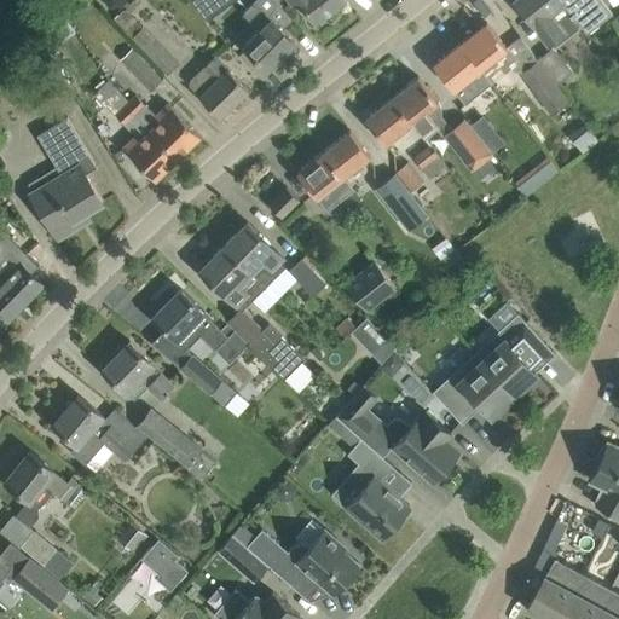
[(138,0),(133,0),(114,19),(168,74),(179,63),(129,13),(142,3),(138,0)]
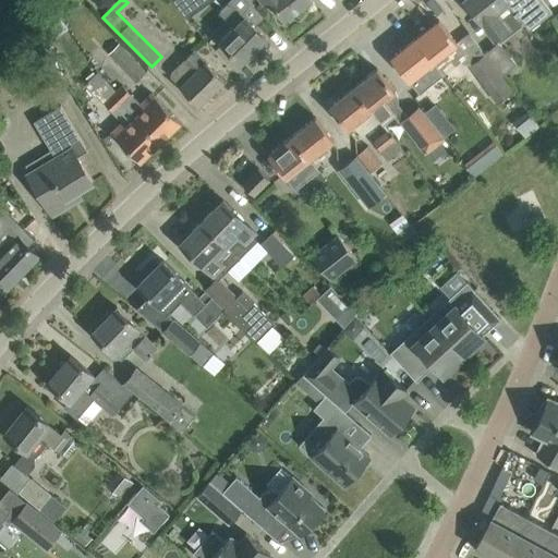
[(172,0),(186,19),(202,8),(196,0),(172,0)]
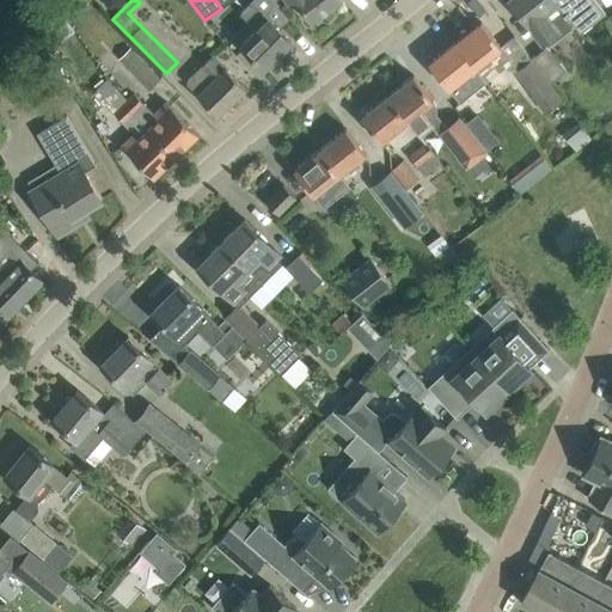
[(292,42),(279,29),(289,18),(280,8),(275,4),(270,0),(255,0),(240,14),(257,30),(242,46),(264,69),(268,66),(271,68),(282,56),(280,54),(292,42)]
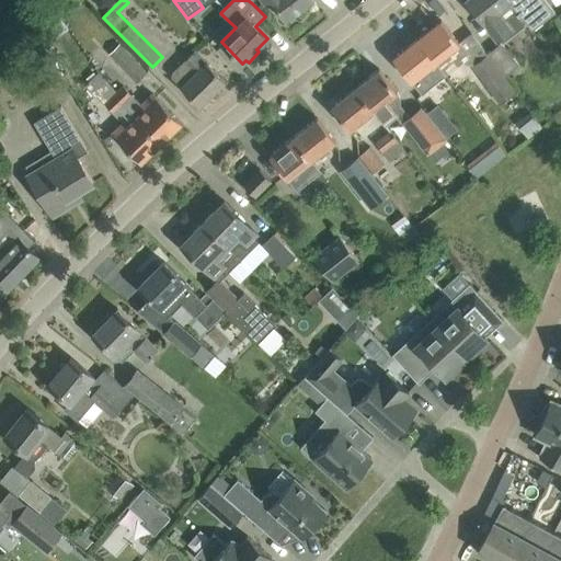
[(261,0),(264,3),(266,0),(268,0),(285,22),(313,0),(248,0),(252,3),(254,1),(256,4),(260,0),(261,0)]
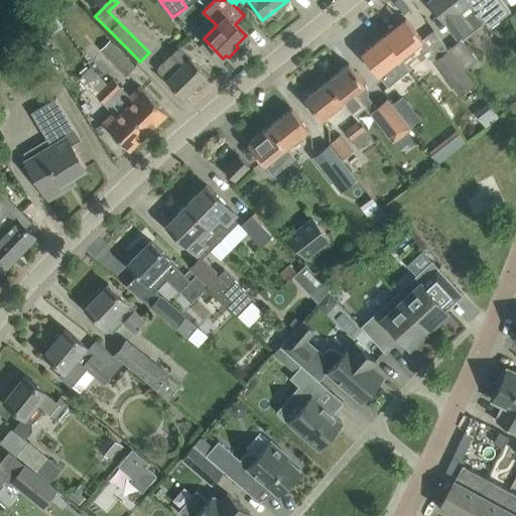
[(428,0),(441,16),(445,20),(456,33),(479,15),(489,29),(510,12),(500,0),(469,0),(468,0),(428,0)]
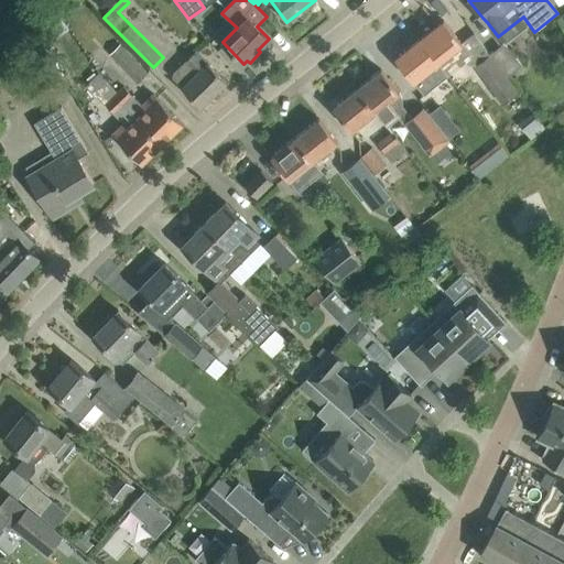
[(444,21),(420,40),(437,63),(448,75),(465,62),(463,58),(469,53),(461,43),(457,38),(444,21)]
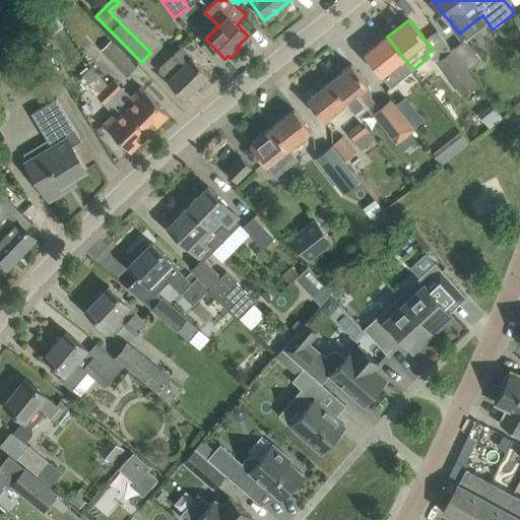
[(387,37),(365,54),(377,70),(381,75),(390,87),(413,69),(403,58),(387,37)]
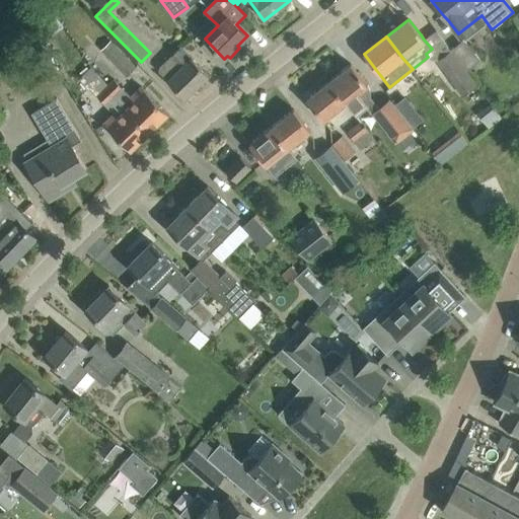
[(463,39),(451,50),(467,70),(480,60),(463,39)]
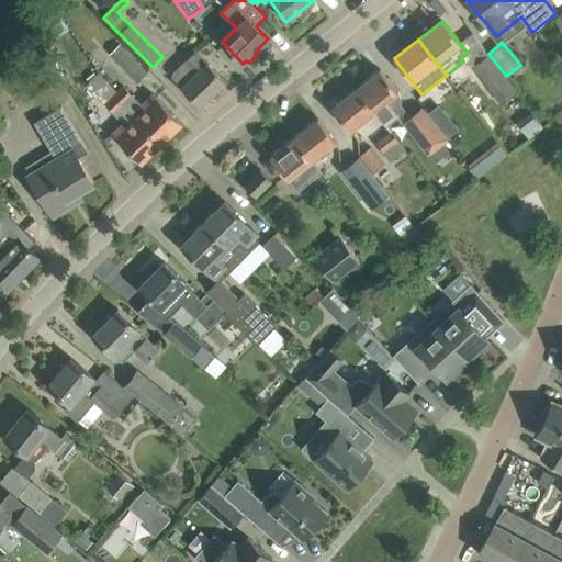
[(120,44),(110,54),(137,82),(147,72),(120,44)]
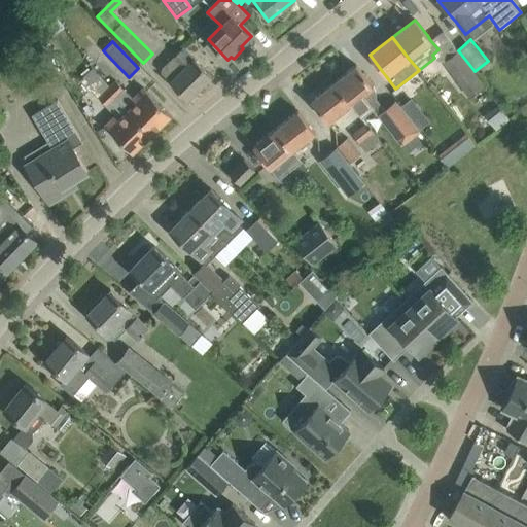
[(211,76),(197,61),(195,59),(194,59),(183,47),(172,58),(163,67),(161,72),(187,100),(211,76)]
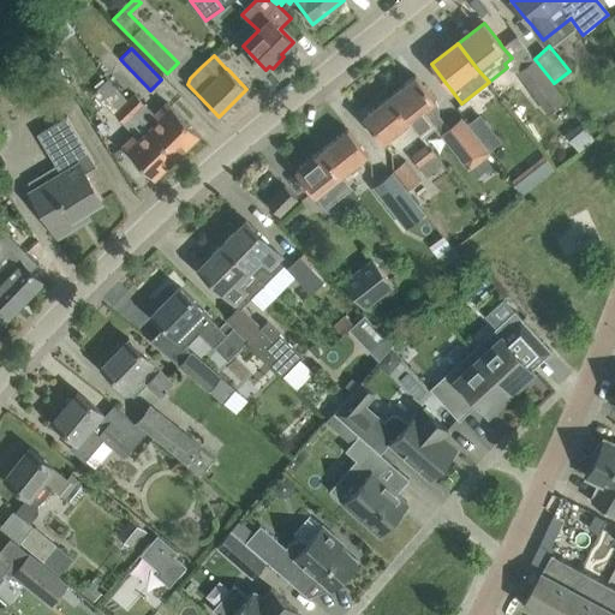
[(517,71),(547,114),(566,101),(535,59),(517,71)]
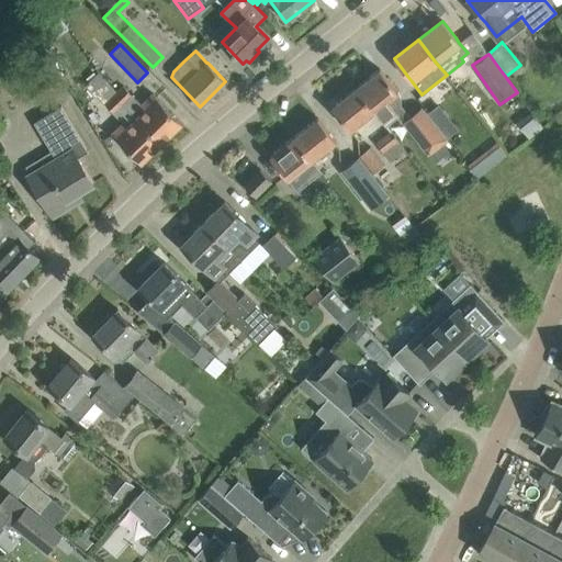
[(380,69),(356,89),(373,111),(385,126),(386,125),(386,124),(396,116),(397,117),(402,124),(407,120),(409,117),(409,116),(400,105),(401,100),(400,97),(397,92),(393,87),(380,69)]
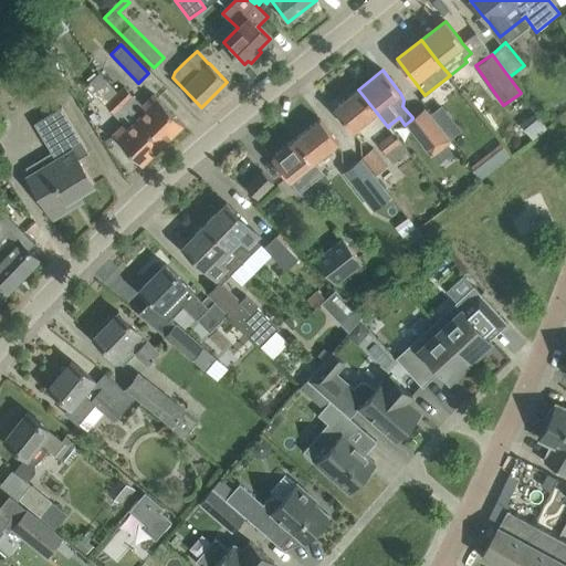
[(163,145),(182,124),(154,95),(143,106),(123,86),(115,93),(116,94),(114,95),(163,145)]
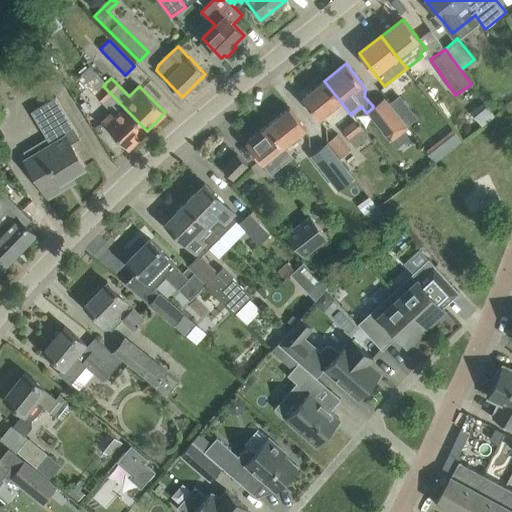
[(324,81),(302,98),(314,114),(318,119),(340,101),(324,81)]
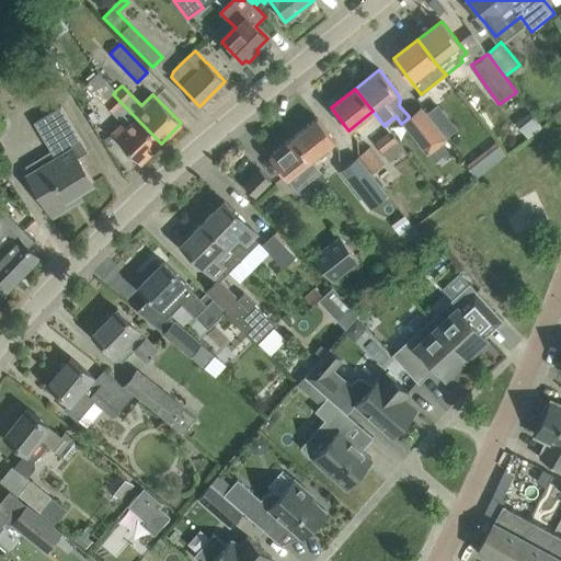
[(140,163),(161,144),(113,94),(104,103),(124,123),(112,134),(140,163)]
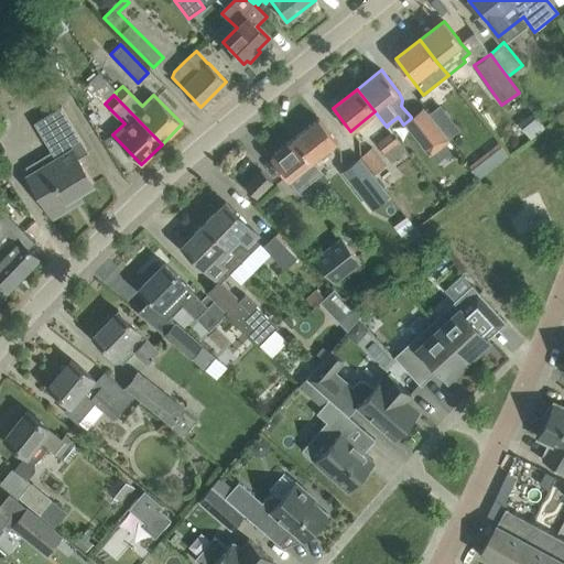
[(28,176),(52,217),(82,199),(77,193),(94,183),(78,159),(88,152),(61,107),(34,122),(56,160),(28,176)]
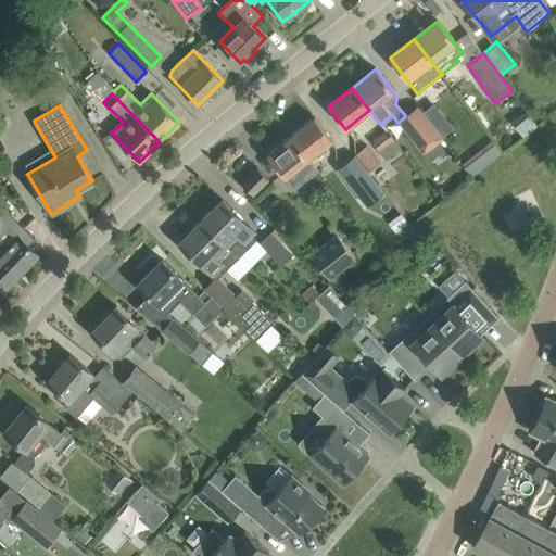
[(405,116),(403,118),(420,139),(415,142),(414,143),(424,155),(443,140),(442,138),(433,128),(422,113),(417,106),(405,115),(405,116)]
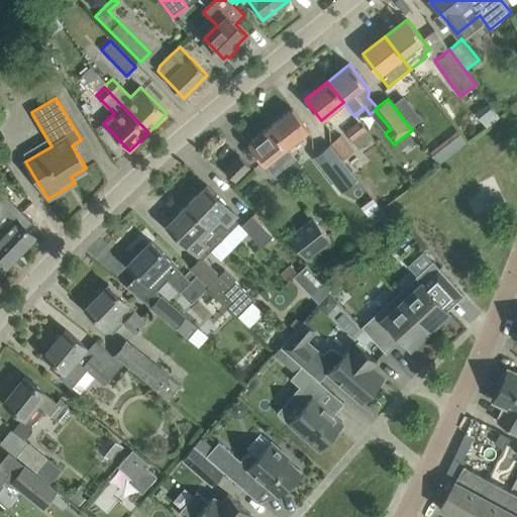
[(292,109),(270,126),(287,147),(309,130),(292,109)]
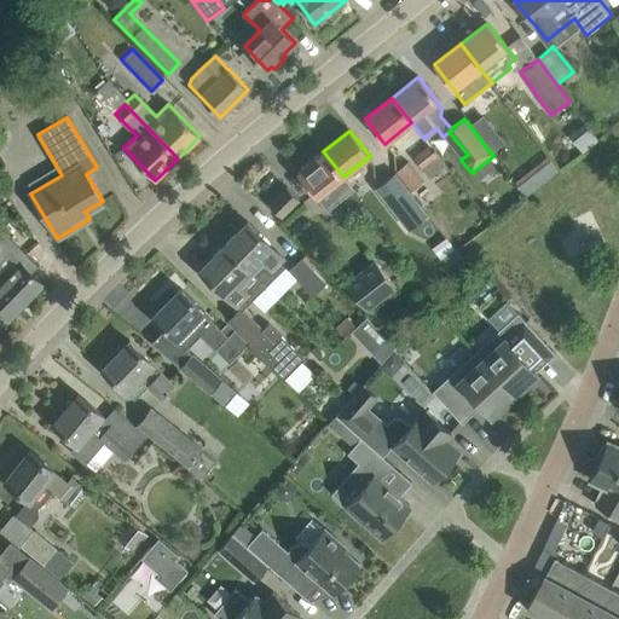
[(445,165),(427,142),(424,144),(427,146),(414,157),(431,179),(439,172),(444,179),(451,173),(445,165)]
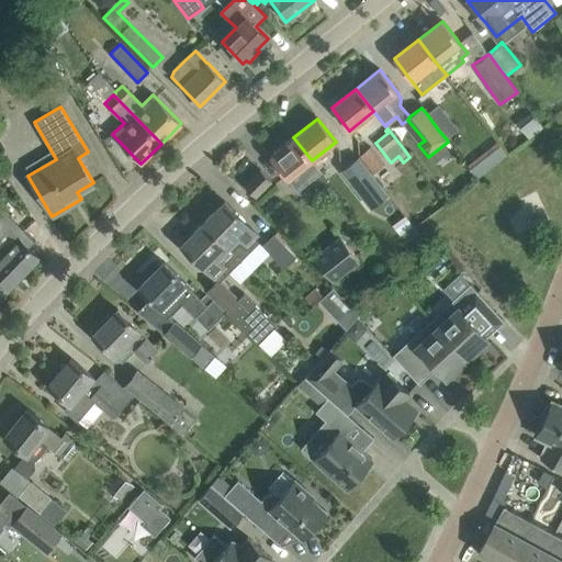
[(322,172),(312,160),(293,137),(269,157),(298,192),(322,172)]
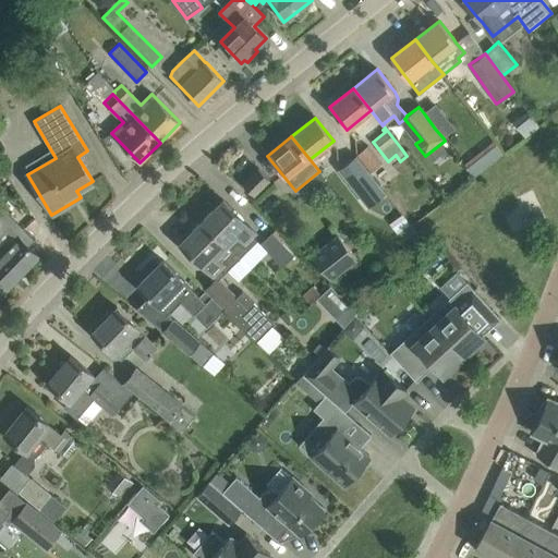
[(358,155),(372,172),(381,164),(367,146),(358,155)]
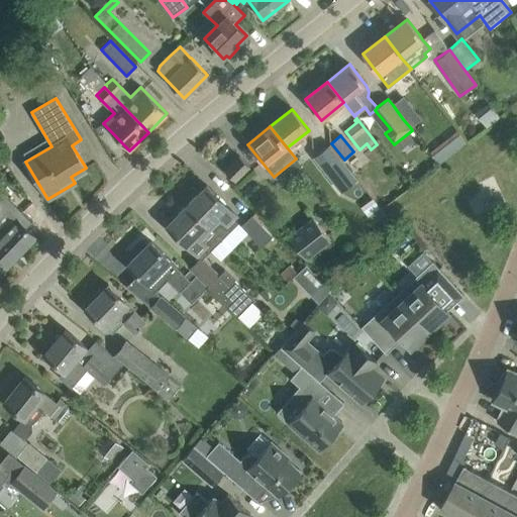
[(313,157),(340,192),(356,180),(329,144),(313,157)]
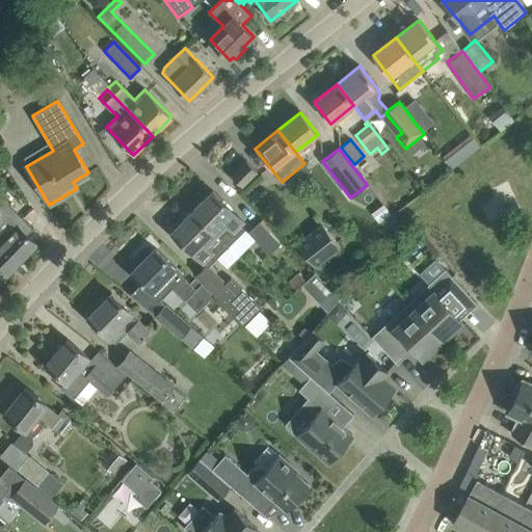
[(246,161),(231,176),(241,187),(257,171),(246,161)]
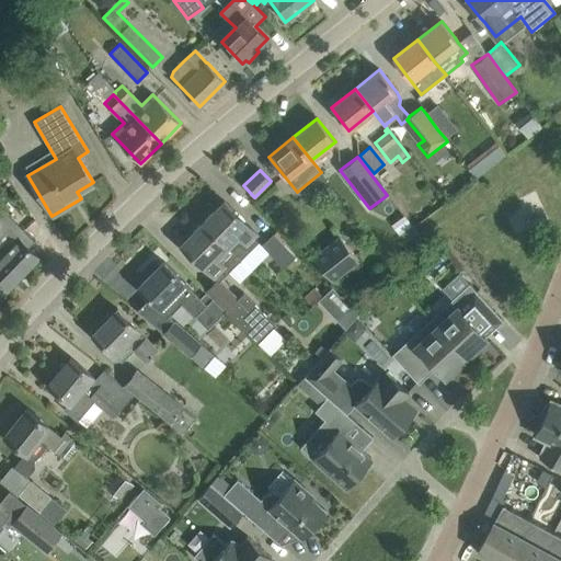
[(247,222),(240,217),(225,202),(203,224),(240,261),(251,249),(247,244),(256,235),(245,224),(247,222)]
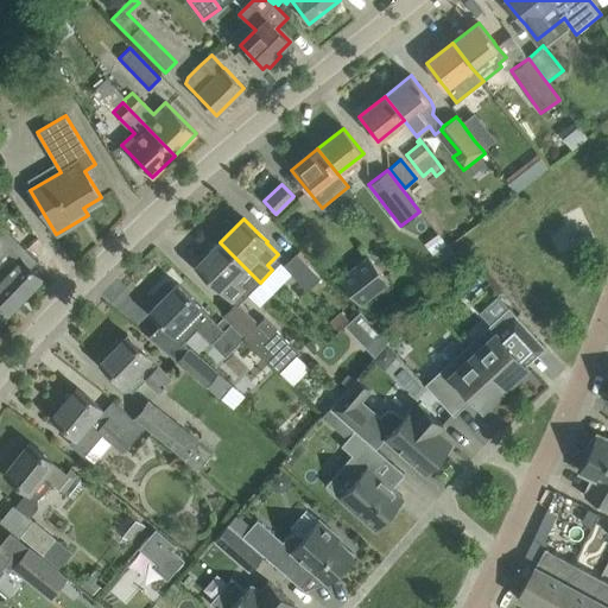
[(438,234),(425,244),(434,255),(447,245),(438,234)]
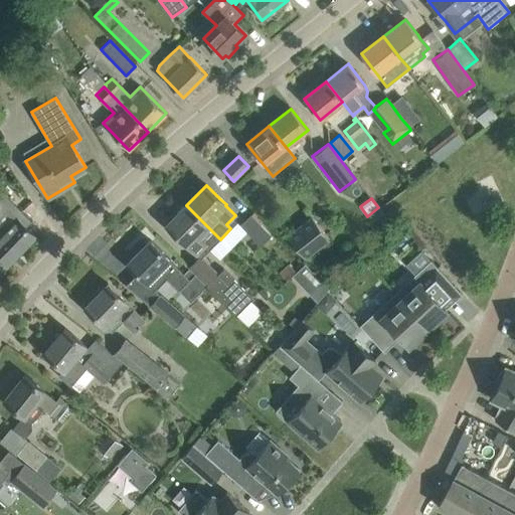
[(210,249),(220,239),(186,205),(166,224),(186,244),(196,254),(205,245),(210,249)]
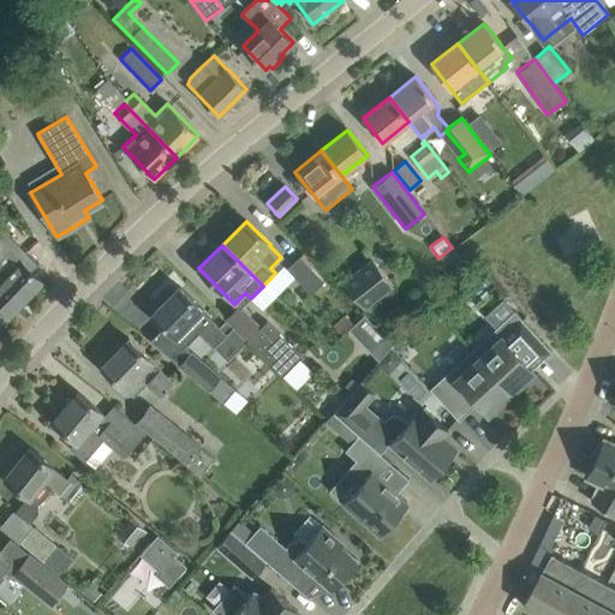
[(0,292),(17,310),(43,284),(25,267),(19,260),(18,261),(9,251),(0,258),(0,292)]
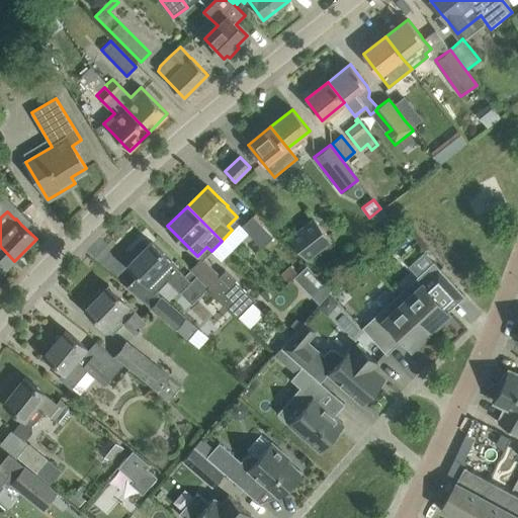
[(253,217),(242,228),(260,245),(270,234),(253,217)]
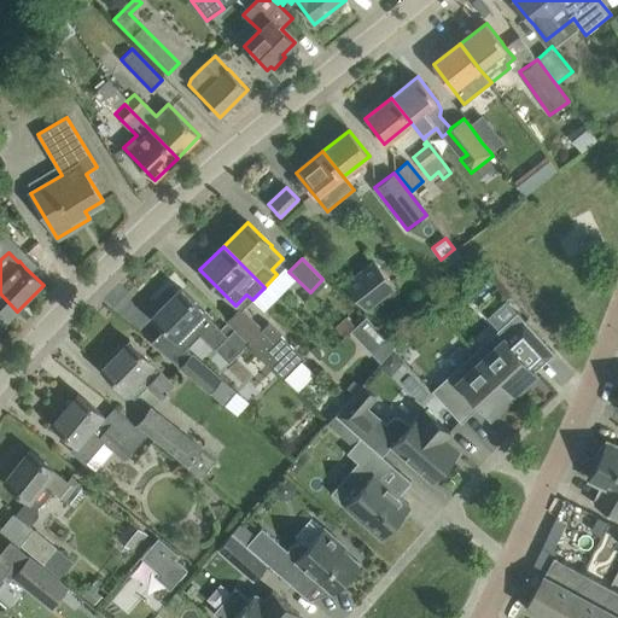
[(374,260),(344,283),(366,312),(369,308),(391,291),(396,287),(374,260)]
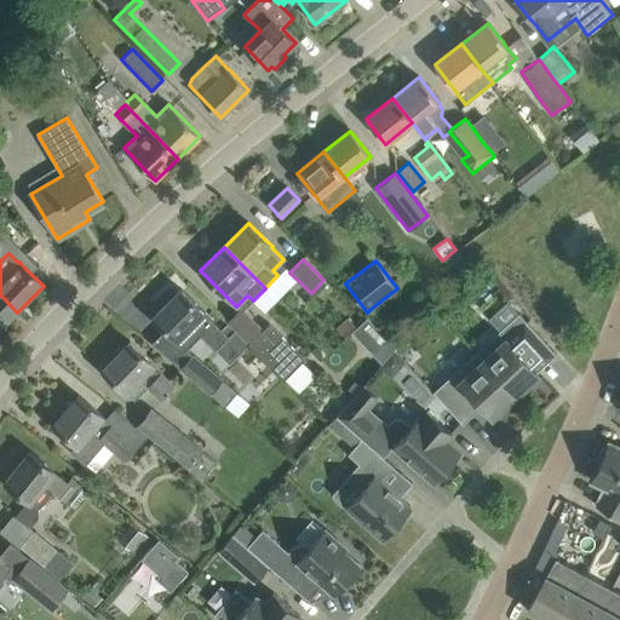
[(181,290),(154,317),(166,329),(171,334),(176,339),(187,349),(200,336),(206,342),(214,351),(216,350),(229,338),(236,331),(228,322),(220,329),(204,313),(199,306),(181,290)]
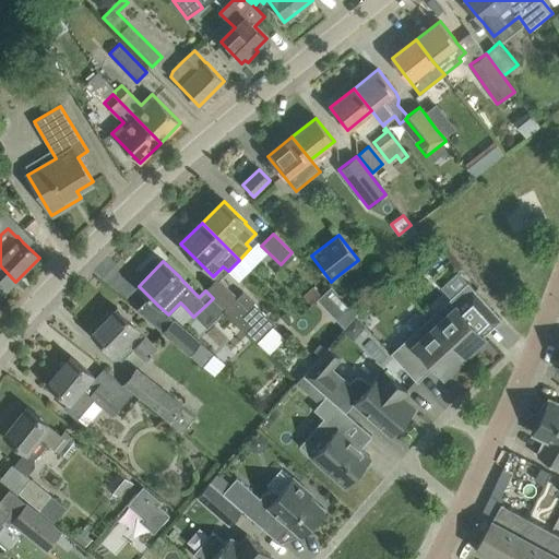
[(0,297),(15,282),(0,265),(0,297)]
